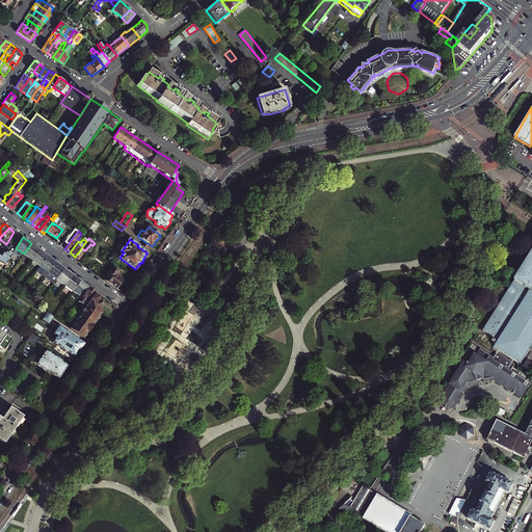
[(229,250),(214,240),(213,240),(213,242),(213,244),(213,246),(213,248),(214,250),(223,258),(229,250)]
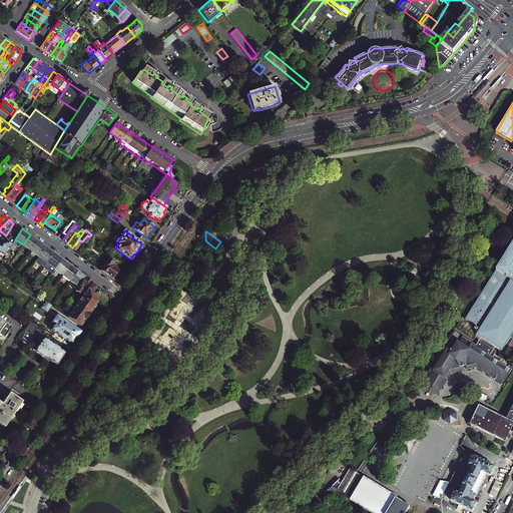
[(31,250),(38,240),(30,234),(23,244),(31,250)]
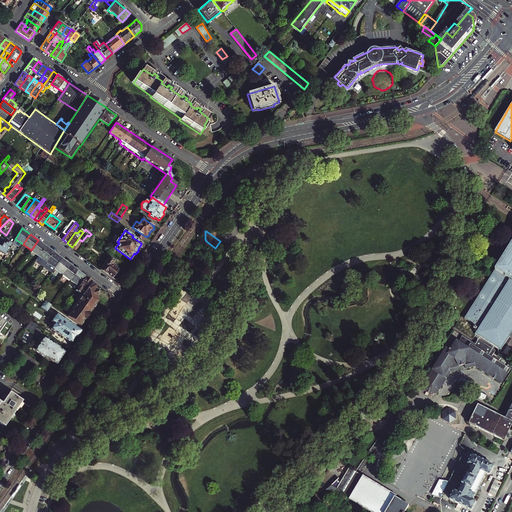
[(72,247),(75,250),(82,241),(78,239),(72,247)]
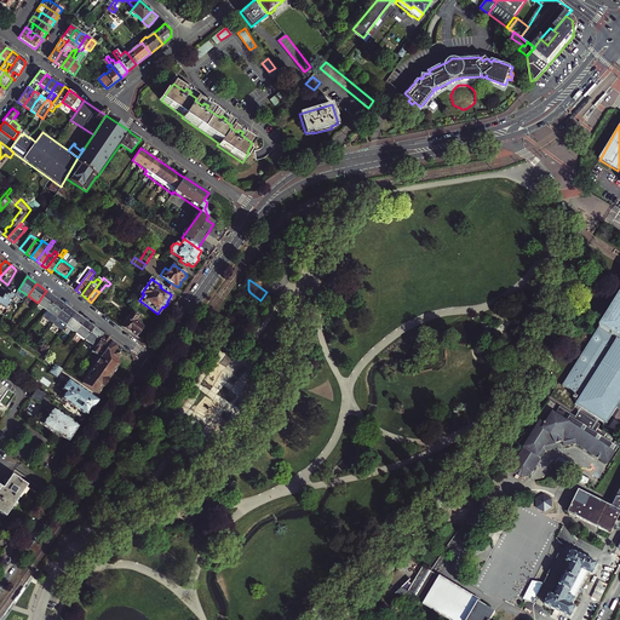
[(56,298),(46,291),(38,303),(47,310),(56,298)]
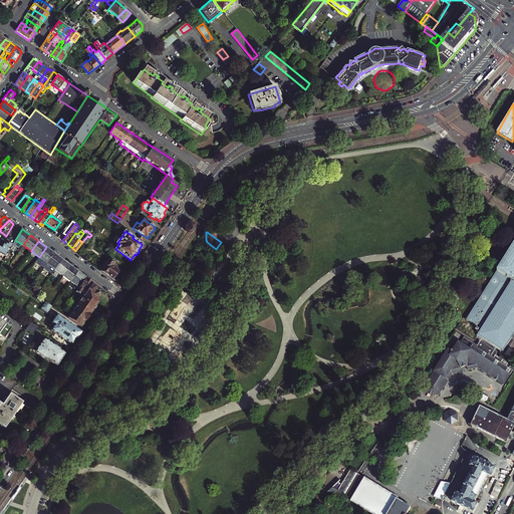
[(12,245),(9,243),(7,245),(6,244),(5,245),(3,244),(1,248),(0,247),(0,258),(4,260),(12,245)]
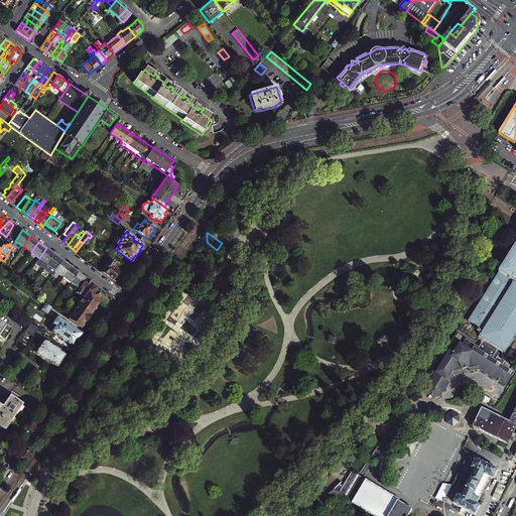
[(515,244),(469,320),(483,331),(480,337),(505,353),(515,335),(515,244)]
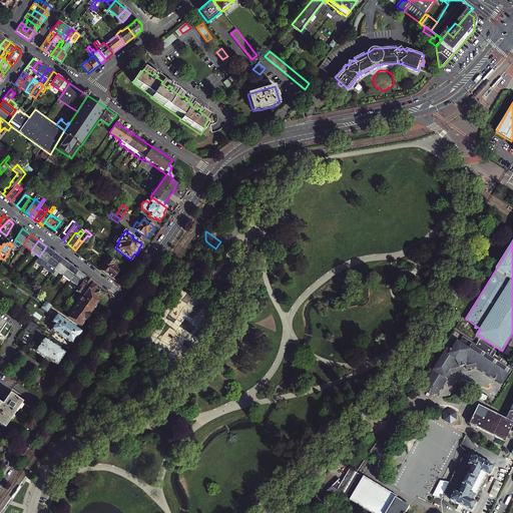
[(54,252),(46,246),(39,257),(47,263),(54,252)]
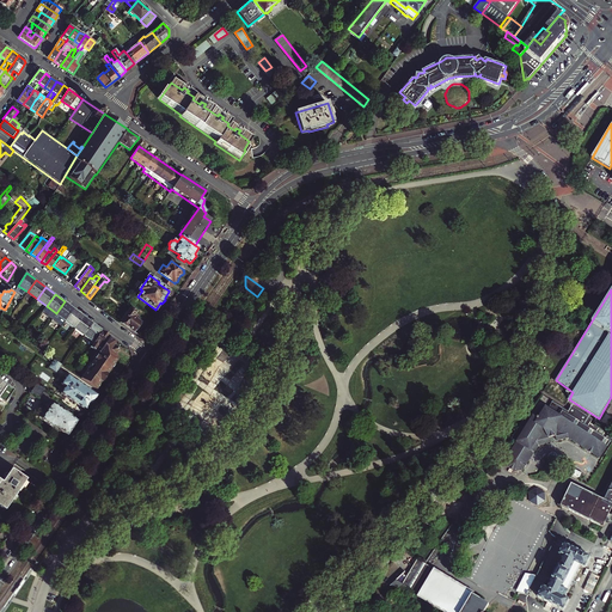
[(66,320),(74,308),(65,301),(56,313),(66,320)]
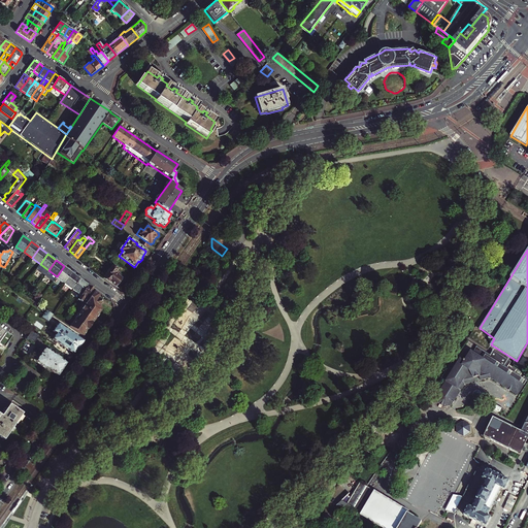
[(107,273),(104,277),(116,286),(121,278),(117,275),(119,272),(116,271),(116,270),(118,270),(118,267),(117,267),(114,266),(114,265),(112,266),(112,267),(110,270),(109,268),(106,272),(107,273)]
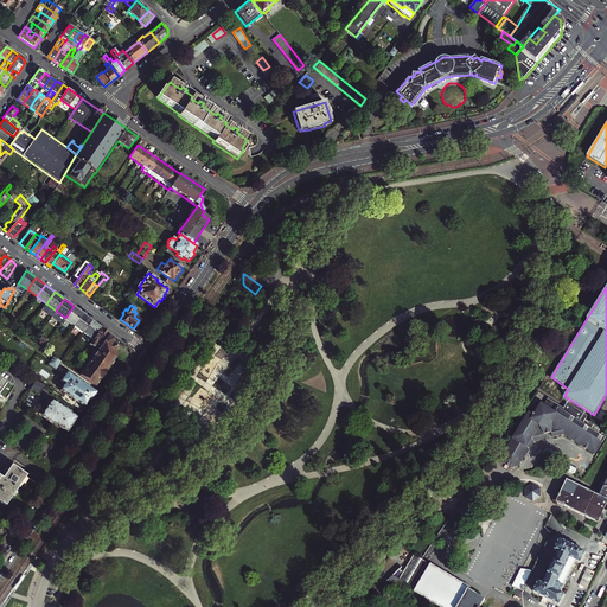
[(83,313),(74,306),(65,318),(75,325),(83,313)]
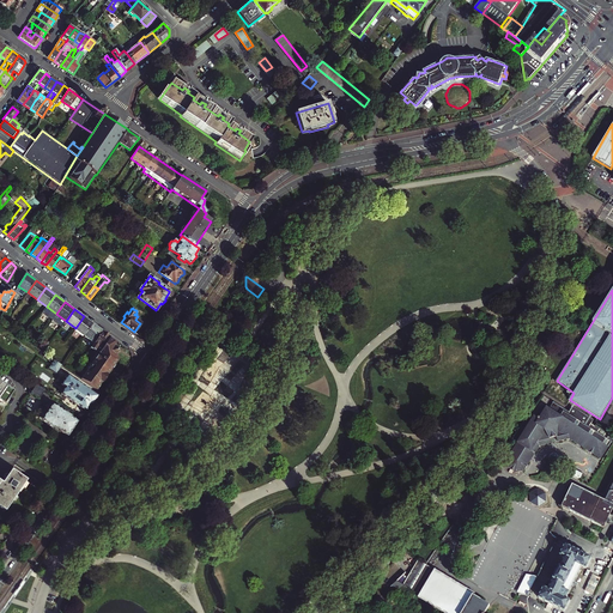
[(84,316),(76,328),(84,335),(93,323),(84,316)]
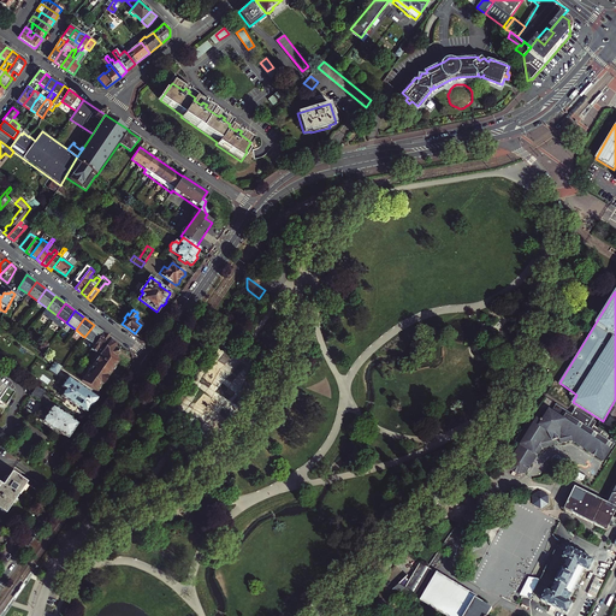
[(104,332),(94,325),(84,337),(95,344),(104,332)]
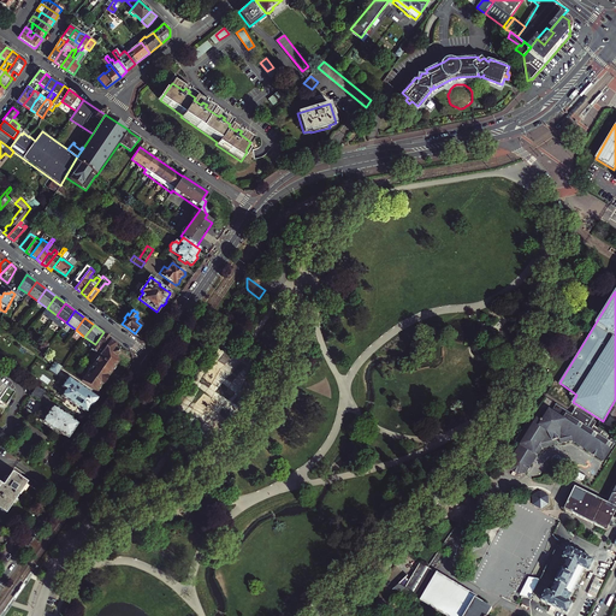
[(101,354),(99,357),(114,368),(119,361),(118,356),(118,354),(117,350),(117,349),(116,343),(111,339),(112,338),(104,332),(95,344),(92,349),(96,353),(98,351),(101,354)]
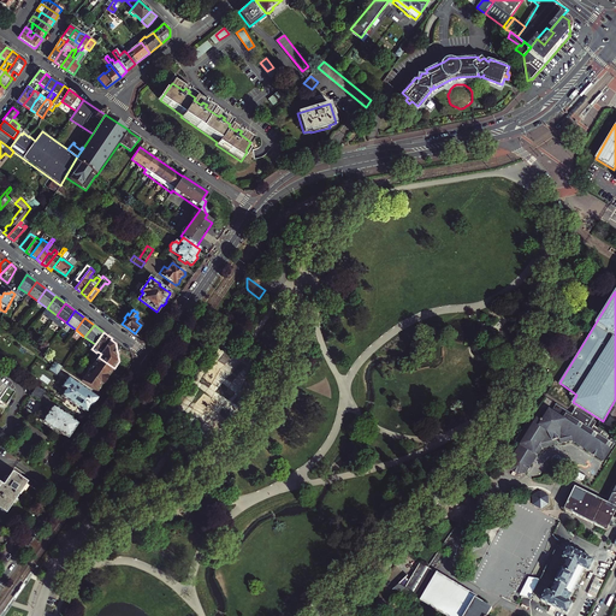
[(114,368),(99,357),(82,380),(96,391),(102,384),(104,385),(104,384),(108,377),(114,368)]
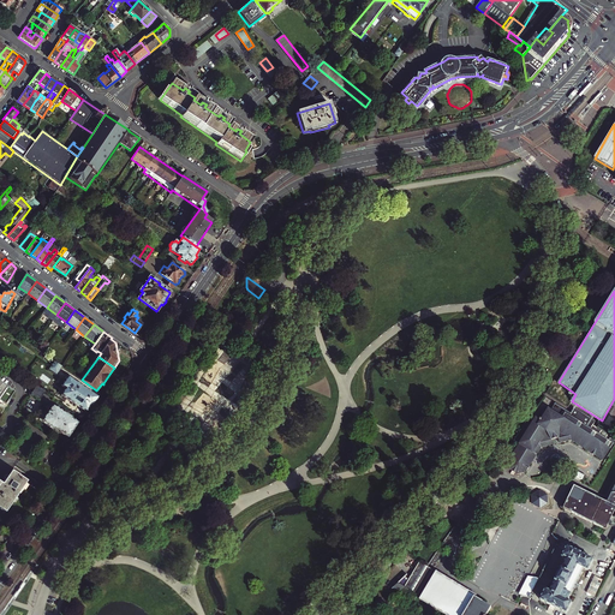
[(63,366),(54,360),(48,369),(57,375),(63,366)]
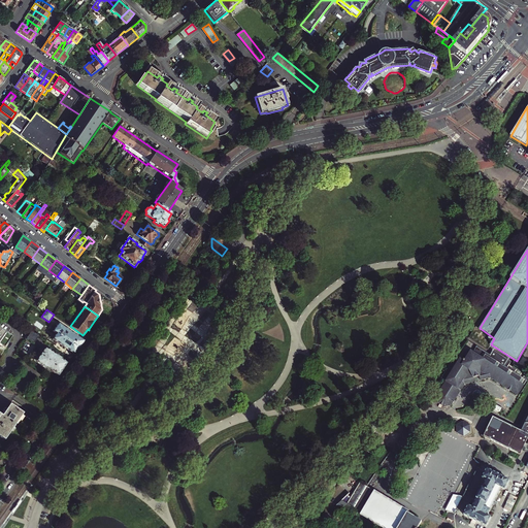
[(53,331),(57,334),(50,343),(69,357),(72,353),(73,354),(77,349),(78,349),(84,341),(59,324),(53,331)]
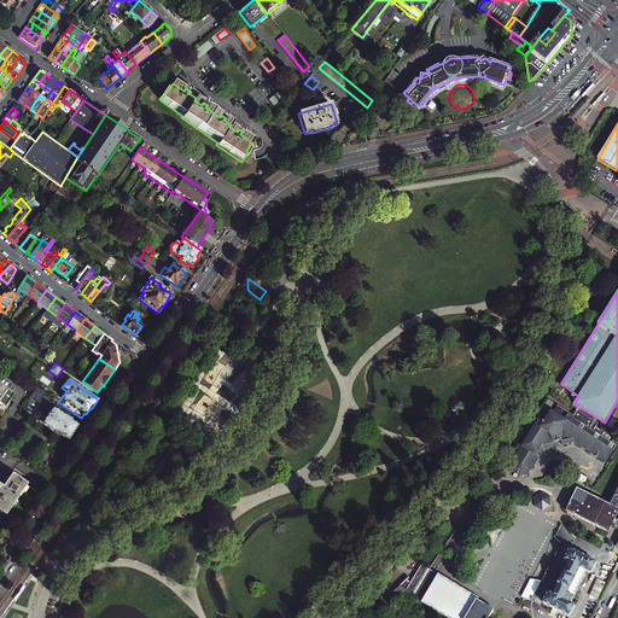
[(0,403),(4,408),(13,395),(0,385),(0,403)]
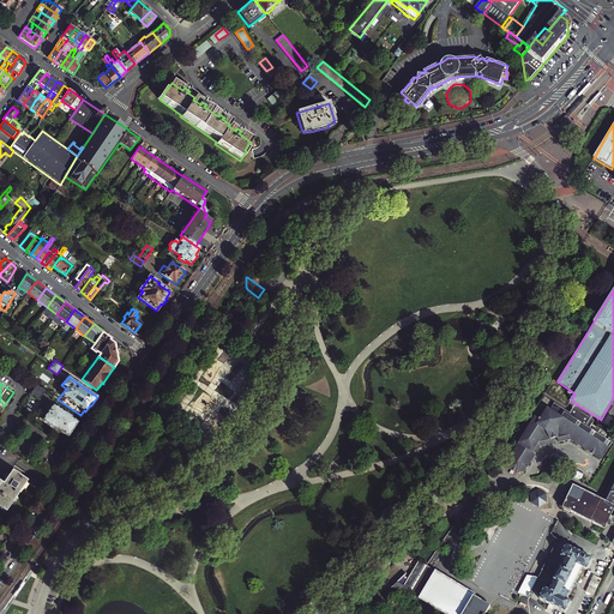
[(44,391),(36,385),(32,391),(29,391),(29,395),(34,395),(40,399),(44,391)]
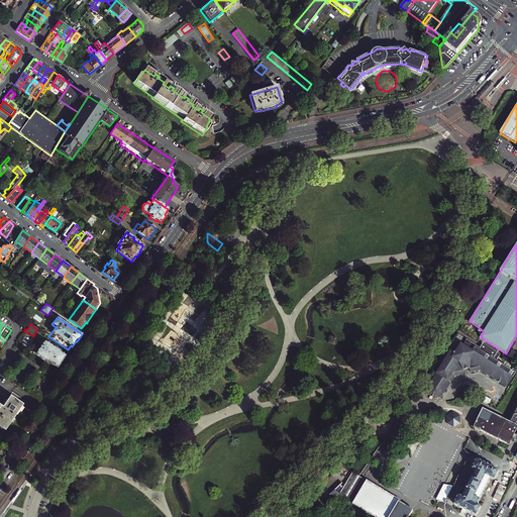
[(440,367),(438,370),(430,383),(430,386),(428,386),(426,388),(427,389),(428,395),(434,398),(440,397),(441,397),(445,391),(445,390),(444,384),(445,382),(448,384),(449,382),(450,383),(453,379),(455,376),(464,374),(463,370),(470,369),(471,372),(481,370),(487,374),(488,373),(490,375),(491,373),(493,374),(491,377),(497,380),(507,387),(516,373),(516,369),(514,367),(512,370),(505,366),(497,359),(501,353),(483,341),(480,346),(467,338),(462,344),(460,343),(454,352),(453,352),(450,350),(447,354),(449,355),(442,368),(440,367)]
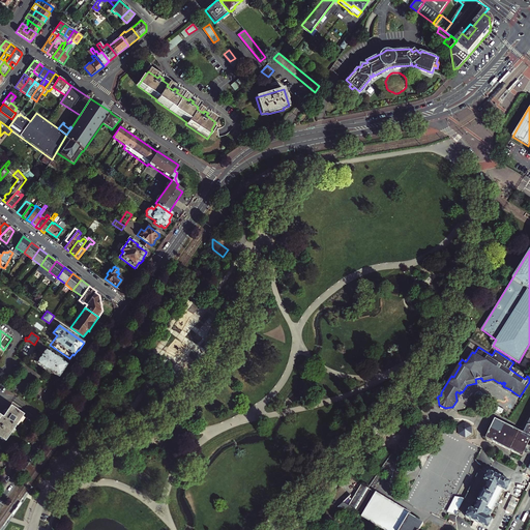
[(51,351),(50,353),(46,350),(45,351),(43,350),(42,350),(40,353),(40,354),(41,355),(40,357),(38,355),(37,355),(34,359),(34,361),(36,362),(36,363),(48,371),(49,370),(52,372),(58,377),(58,376),(61,376),(63,374),(62,370),(65,365),(65,364),(61,361),(61,360),(57,357),(56,357),(52,354),(53,353),(51,351)]
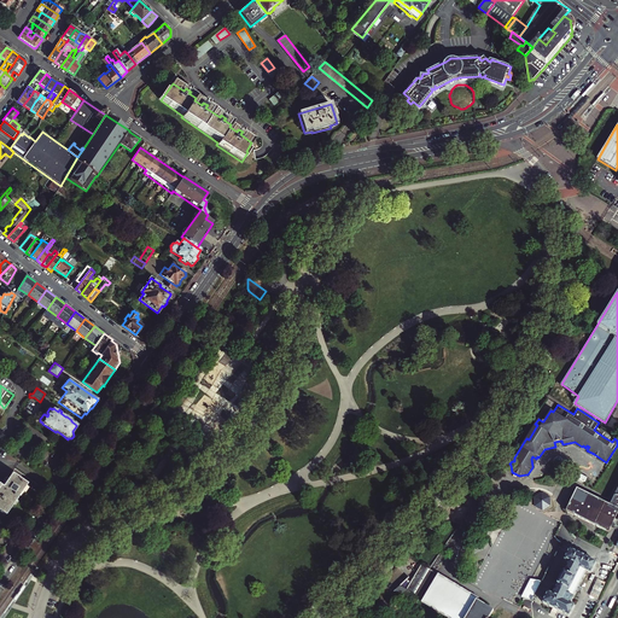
[(537,425),(535,424),(526,438),(529,439),(537,425)]
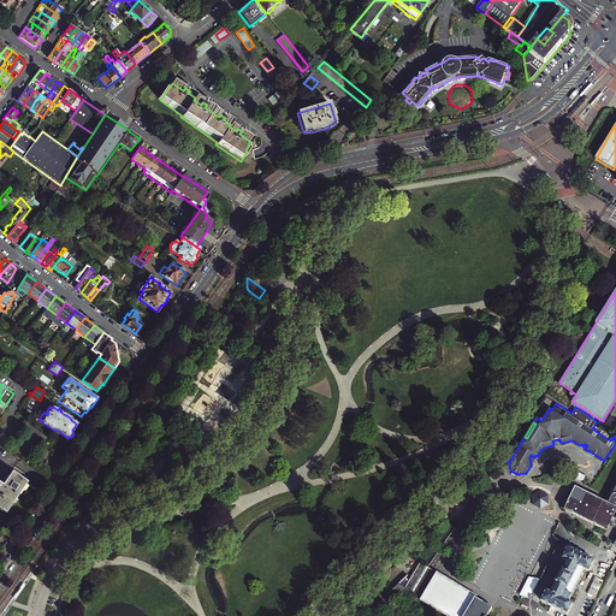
[(0,483),(0,509),(5,514),(27,483),(11,472),(3,485),(0,483)]
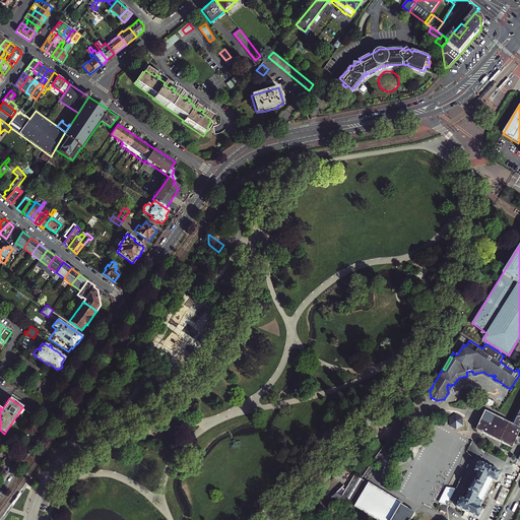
[(119,399),(110,404),(114,411),(118,409),(116,406),(121,403),(119,399)]
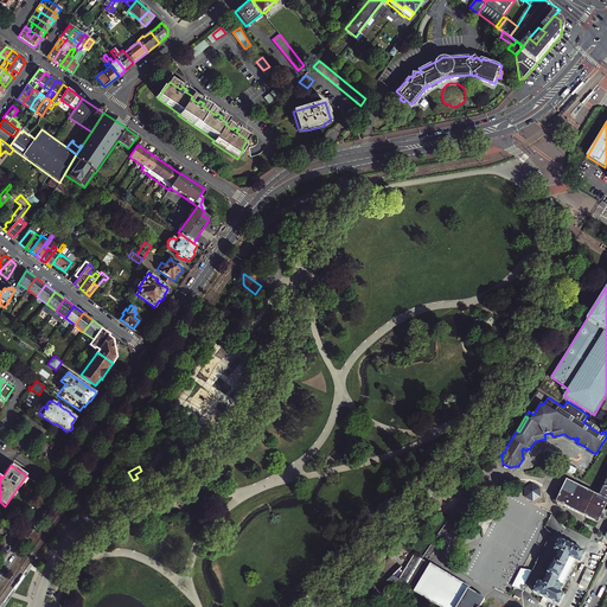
[(580,471),(570,466),(567,471),(576,477),(580,471)]
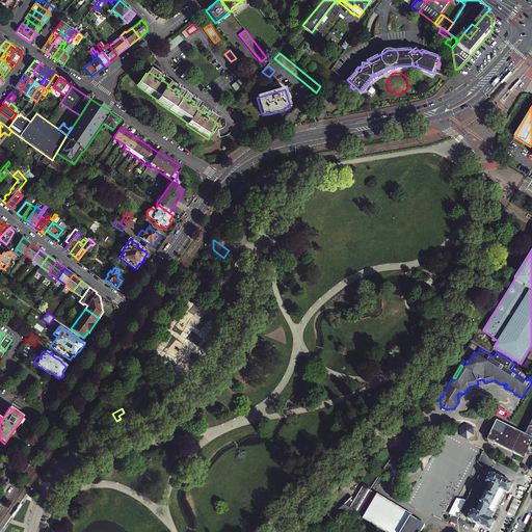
[(103,410),(97,418),(101,421),(106,414),(103,410)]
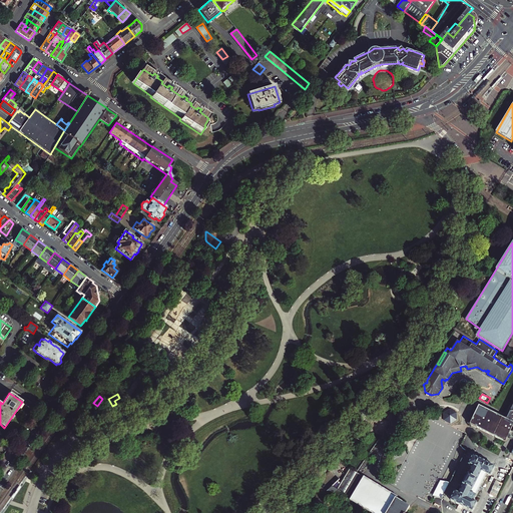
[(507,420),(479,406),(470,425),(506,442),(508,438),(510,439),(511,437),(509,435),(512,426),(512,407),(510,415),(507,420)]
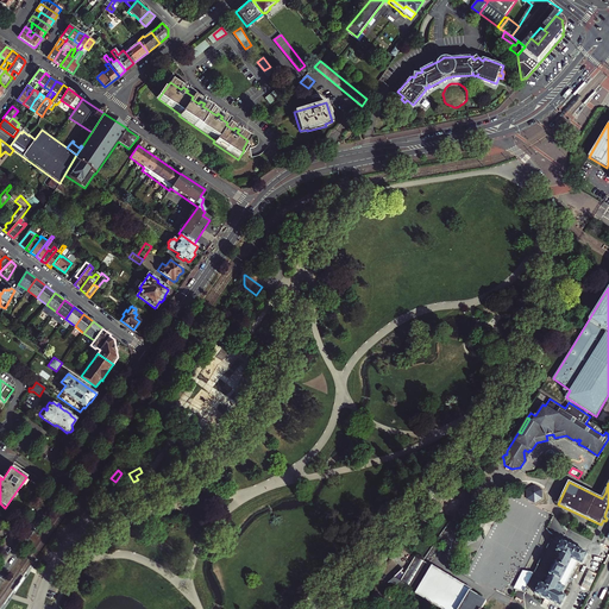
[(545,490),(537,485),(528,490),(528,498),(537,503),(545,498),(545,490)]
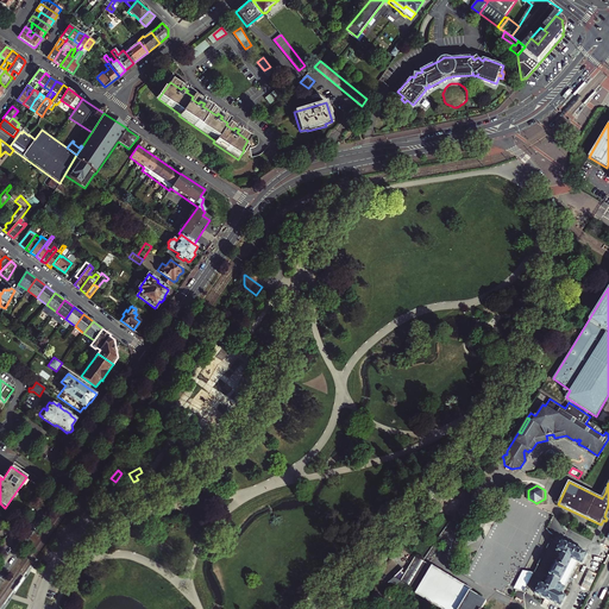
[(566,596),(562,595),(567,583),(578,563),(582,565),(588,554),(563,541),(557,552),(562,554),(545,585),(540,583),(535,594),(548,601),(560,608),(566,596)]
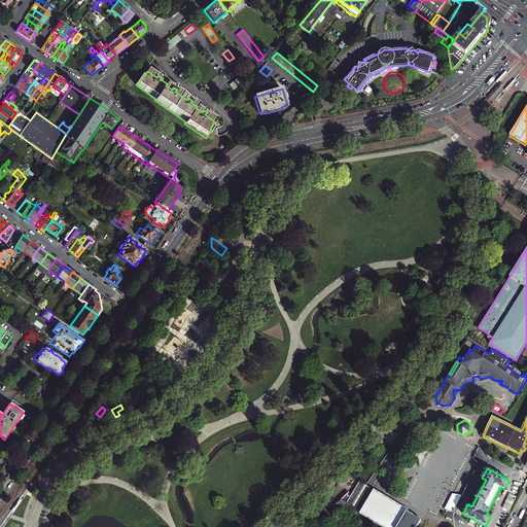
[(336,505),(343,510),(354,517),(371,488),(359,482),(347,503),(341,500),(336,505)]
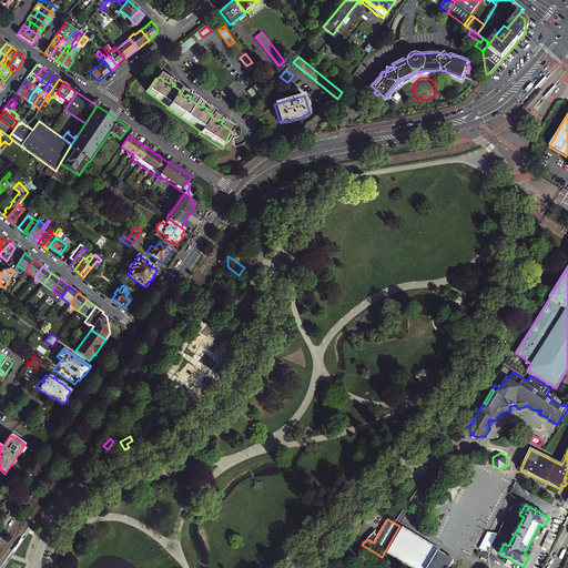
[(403,528),(388,555),(411,567),(449,567),(454,561),(438,551),(439,550),(403,528)]
